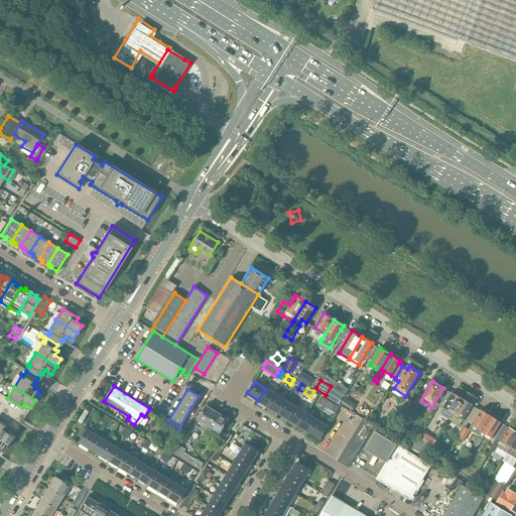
[(275,395),(265,389),(258,400),(268,406),(275,395)]
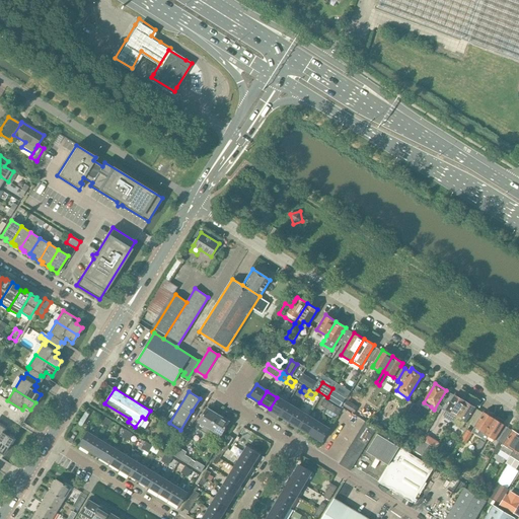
[(456,416),(465,401),(455,395),(445,411),(446,411),(443,416),(444,418),(451,422),(452,422),(456,416)]
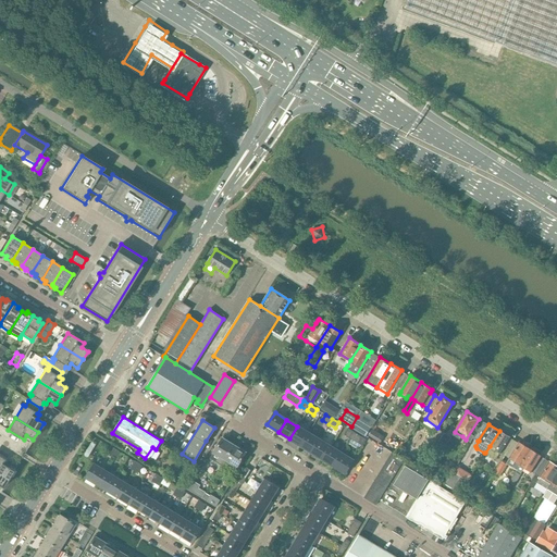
[(366,425),(361,433),(366,436),(371,429),(366,425)]
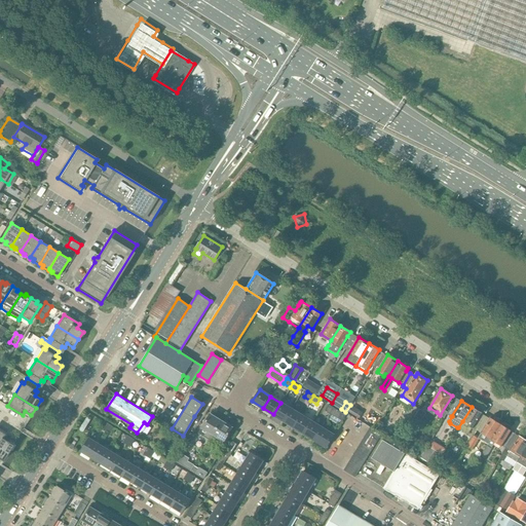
[(292,409),(280,403),(273,414),(285,421),(292,409)]
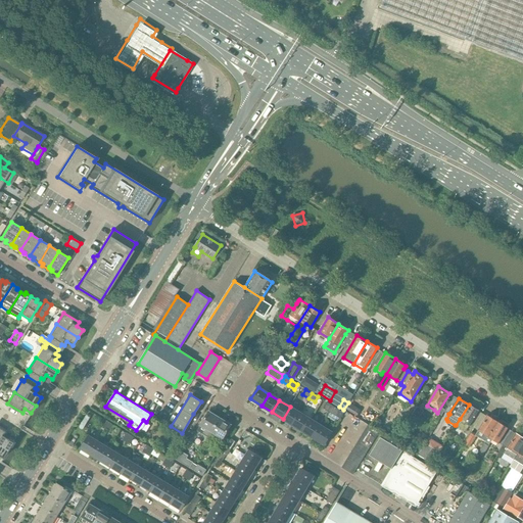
[(330,412),(333,407),(327,402),(323,408),(330,412)]
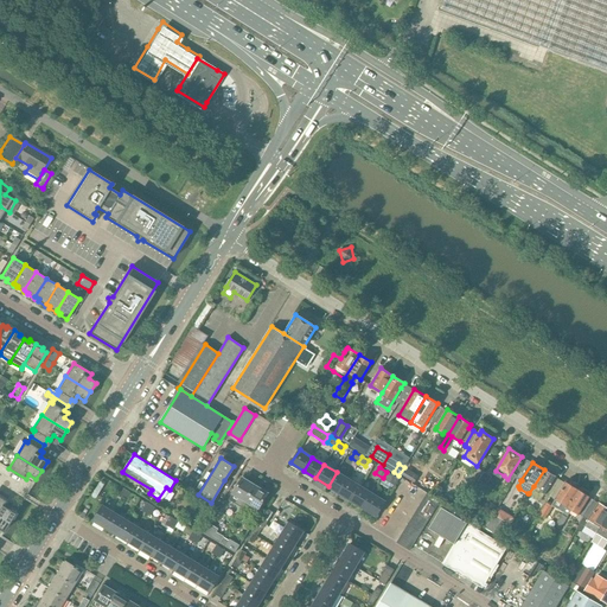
[(404,467),(398,475),(408,481),(413,473),(404,467)]
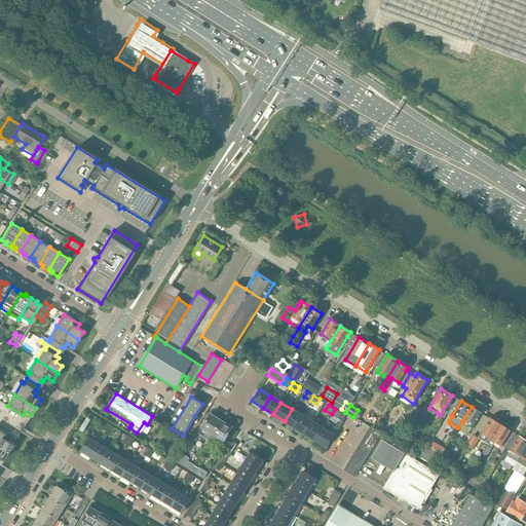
[(425,413),(418,408),(412,405),(405,417),(411,420),(413,421),(418,424),(425,413)]
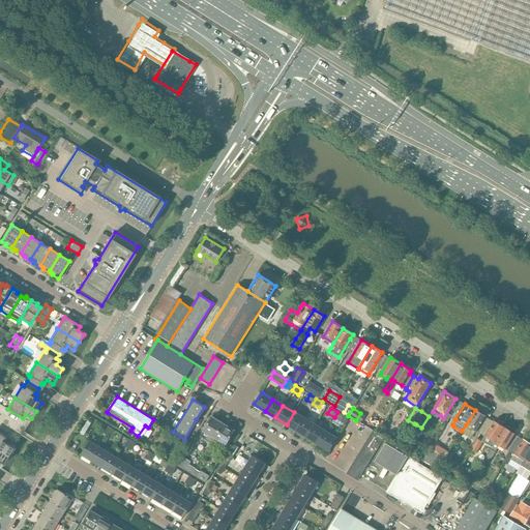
[(466,424),(462,431),(463,431),(462,432),(472,438),(486,416),(475,410),(466,424)]
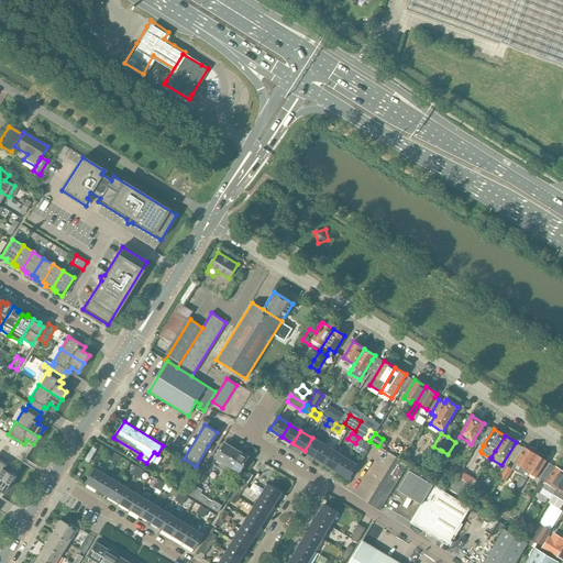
[(323,444),(312,438),(305,451),(316,457),(323,444)]
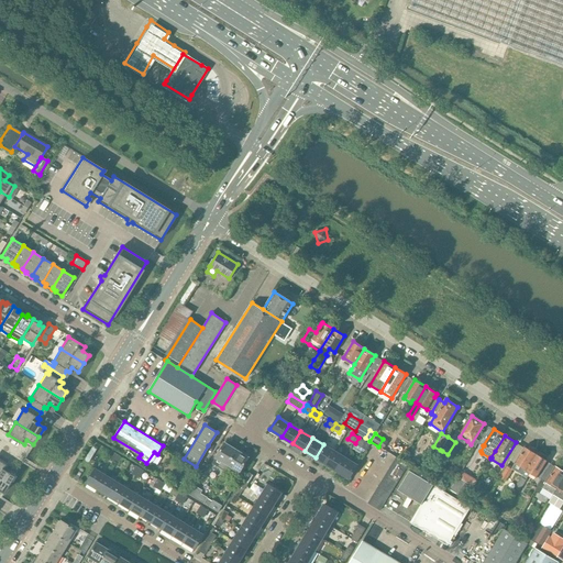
[(359,438),(355,443),(366,451),(370,444),(359,438)]
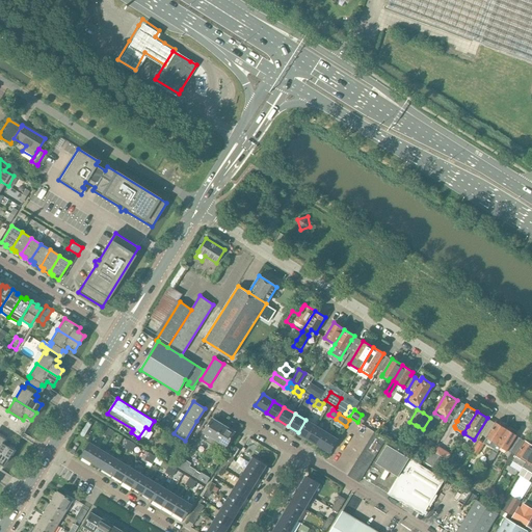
[(212,445),(215,440),(223,425),(213,418),(204,432),(201,437),(212,445)]
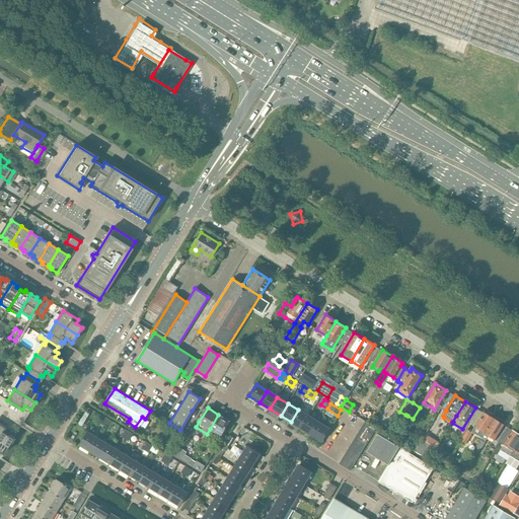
[(308,417),(298,410),(291,422),(301,428),(308,417)]
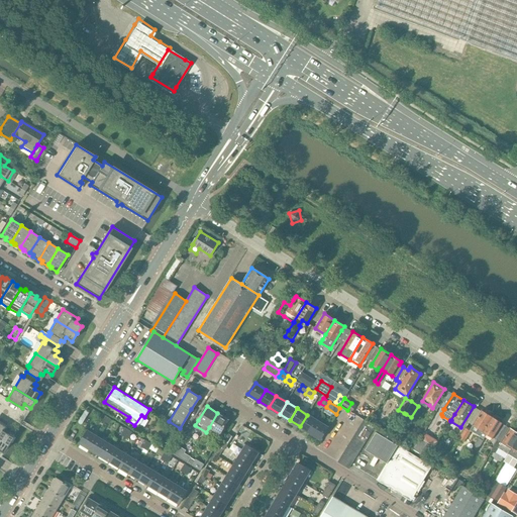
[(480,437),(492,417),(482,411),(473,425),(479,429),(477,435),(480,437)]
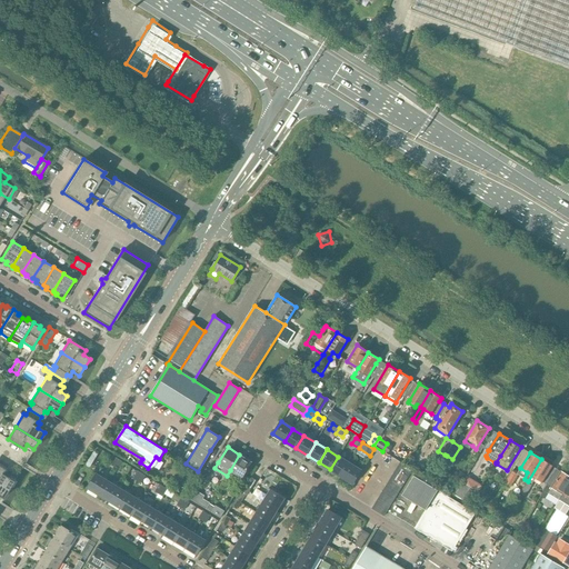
[(239,455),(230,470),(242,478),(251,462),(239,455)]
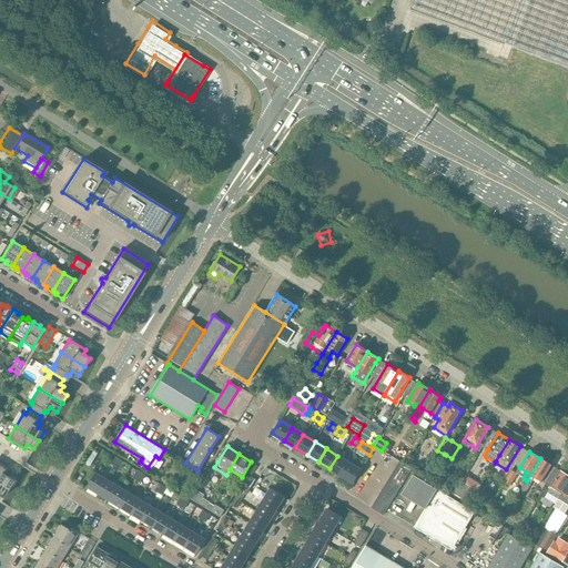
[(348,463),(337,456),(330,468),(341,475),(348,463)]
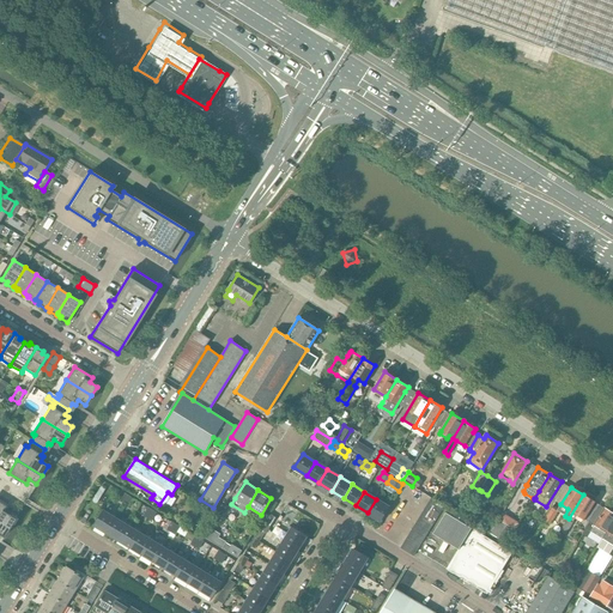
[(569,519),(559,533),(565,535),(574,521),(577,515),(584,520),(595,502),(583,495),(569,519)]
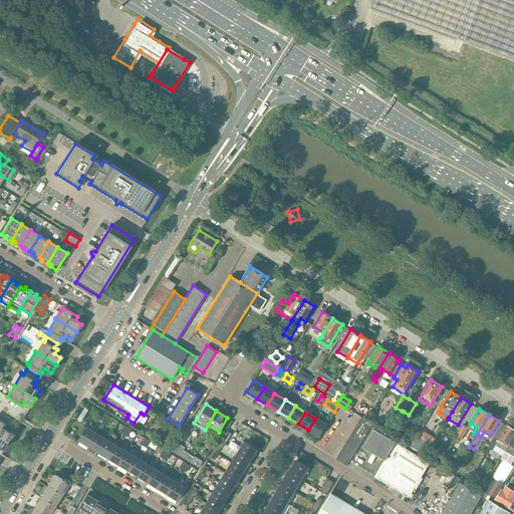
[(390,416),(380,429),(391,435),(399,422),(390,416)]
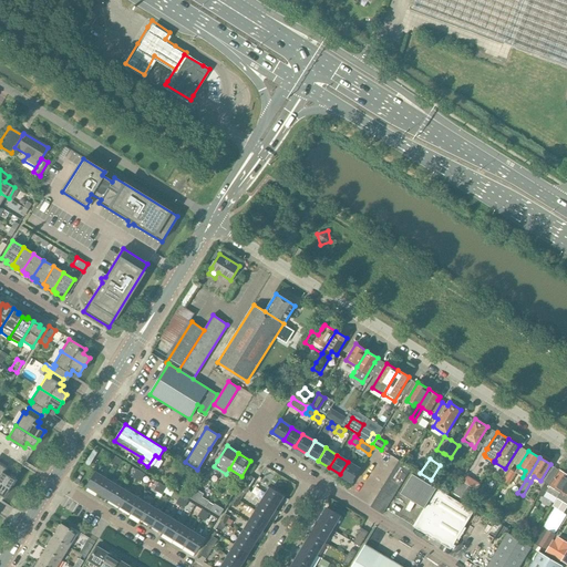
[(394,466),(406,474),(411,467),(399,461),(394,466)]
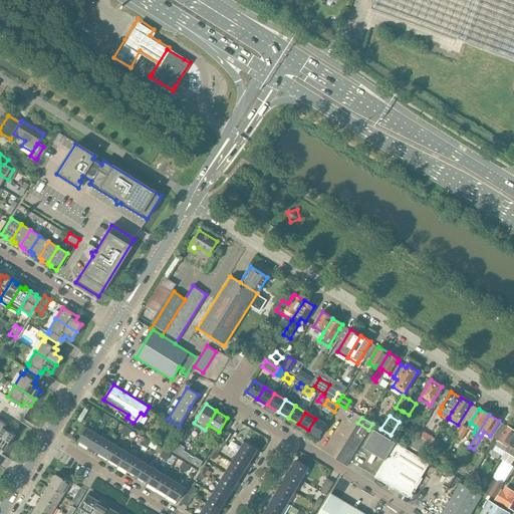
[(326,425),(315,419),(308,430),(319,437),(326,425)]
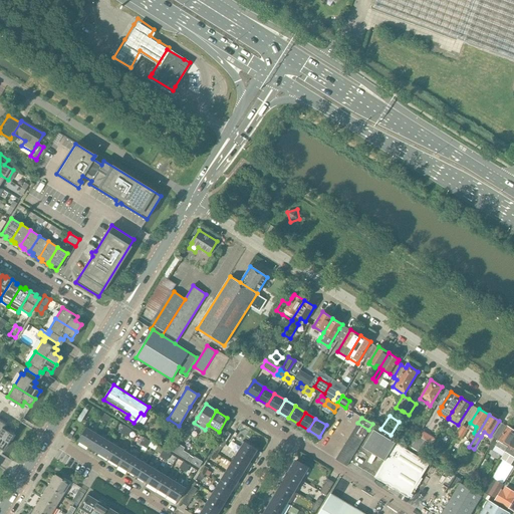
[(0,421),(0,437),(8,443),(12,435),(6,431),(9,427),(0,421)]
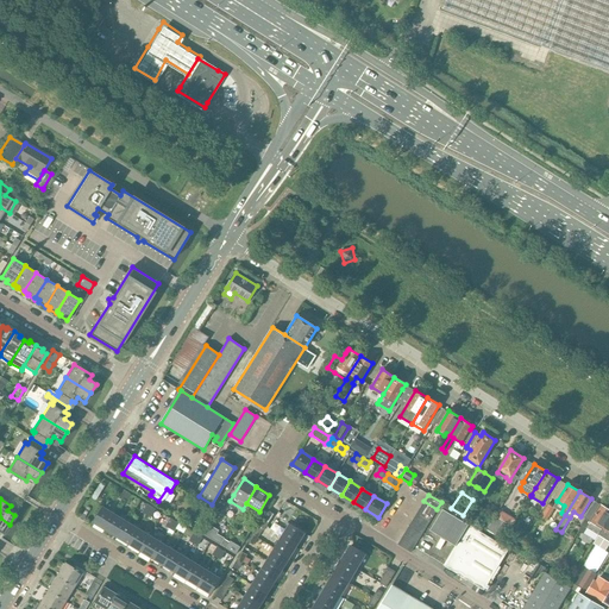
[(437,509),(424,501),(420,507),(433,515),(437,509)]
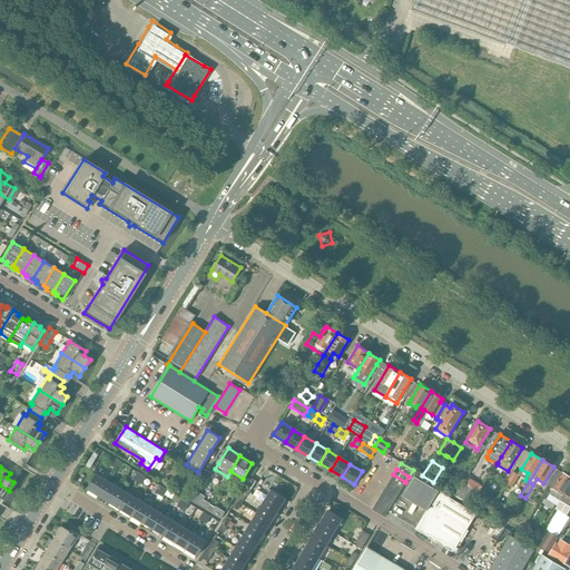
[(519,475),(513,472),(505,485),(502,490),(507,492),(510,490),(519,475)]
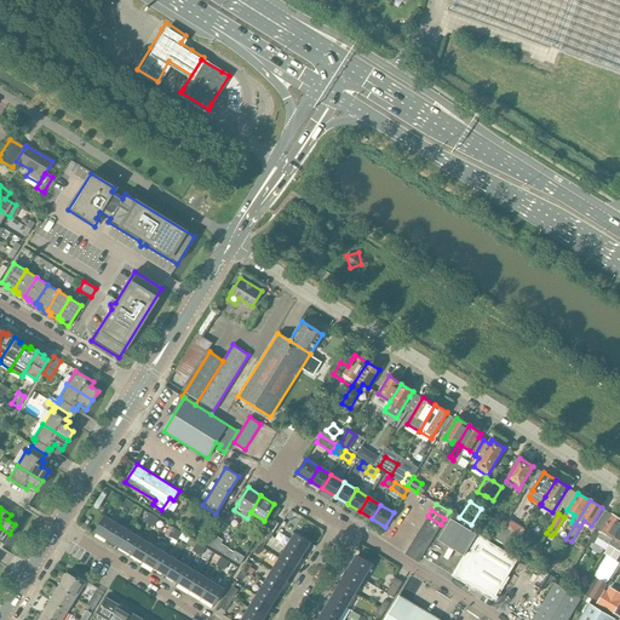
[(619,527),(619,518),(612,514),(601,532),(596,528),(589,540),(593,544),(597,538),(609,545),(619,527)]
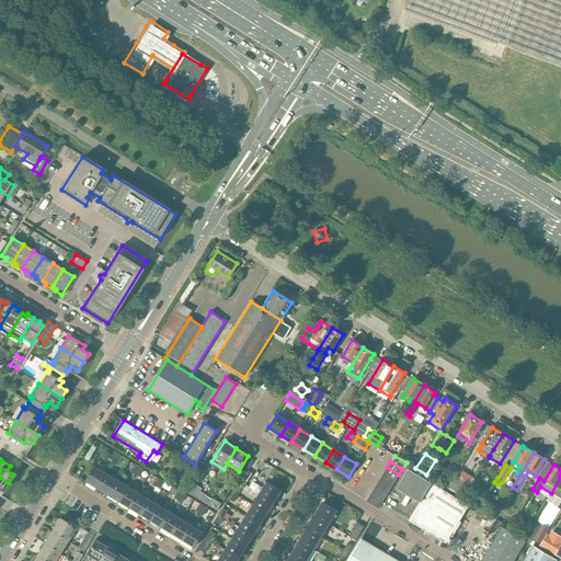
[(98,488),(106,473),(95,467),(87,481),(98,488)]
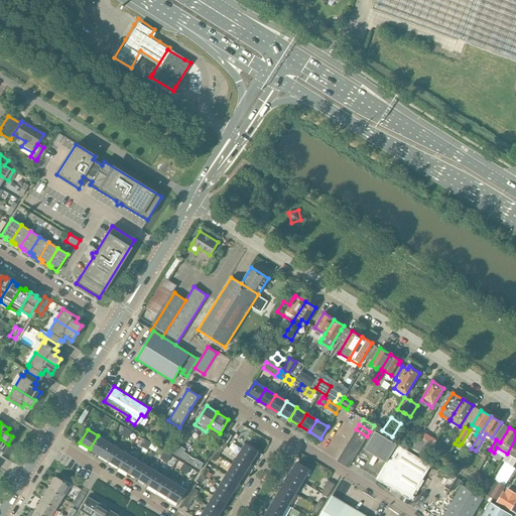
[(353,435),(364,441),(367,436),(356,429),(353,435)]
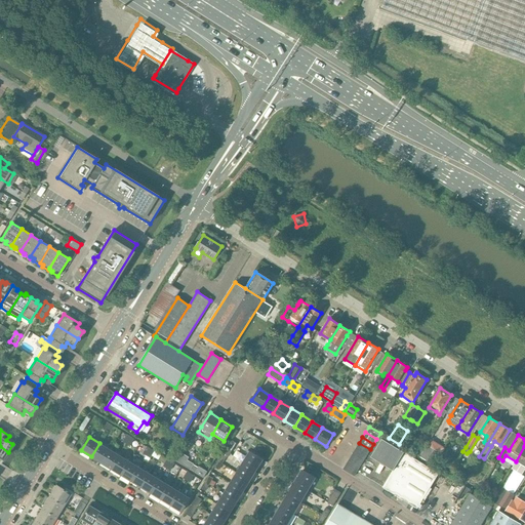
[(439,474),(404,452),(381,439),(371,457),(393,470),(382,487),(417,509),(439,474)]
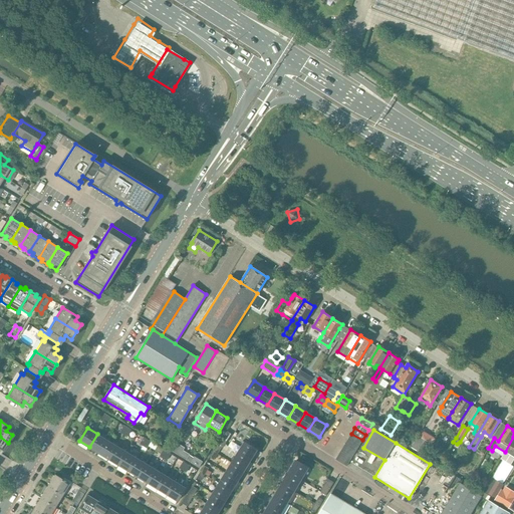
[(226,431),(218,443),(224,447),(231,434),(226,431)]
